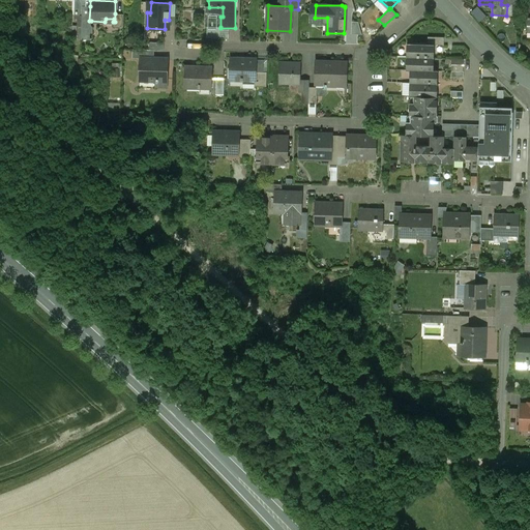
[(483,17),(476,8),(471,12),(479,21),(483,17)]
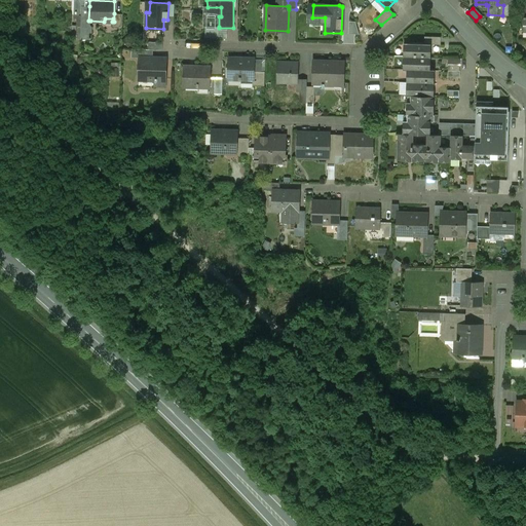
[(122,14),(114,13),(114,22),(113,22),(113,27),(122,27),(122,14)]
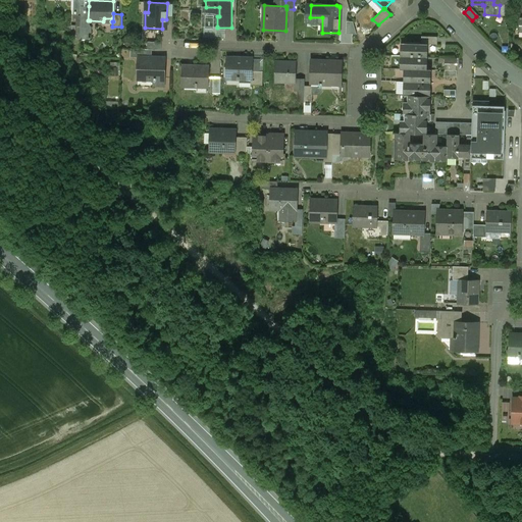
[(88,20),(81,20),(81,39),(89,39),(91,37),(92,27),(90,24),(90,20),(88,20)]
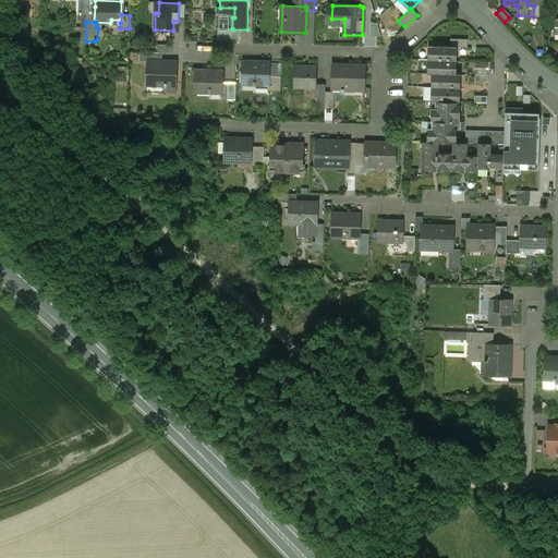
[(377,23),(371,23),(370,36),(380,36),(377,23)]
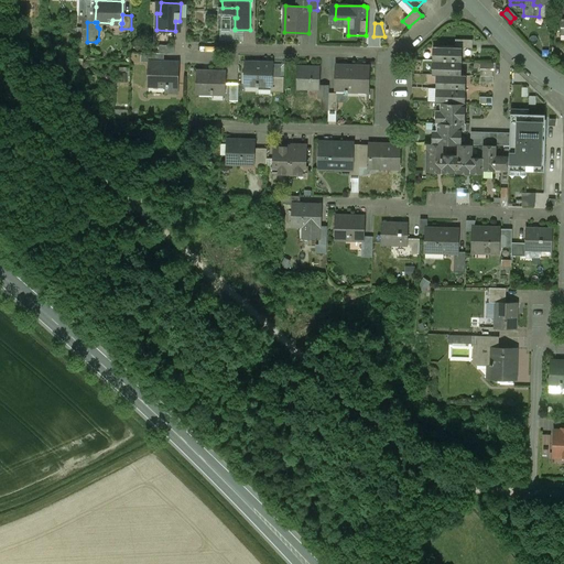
[(235,29),(220,29),(219,41),(234,41),(235,30),(235,29)]
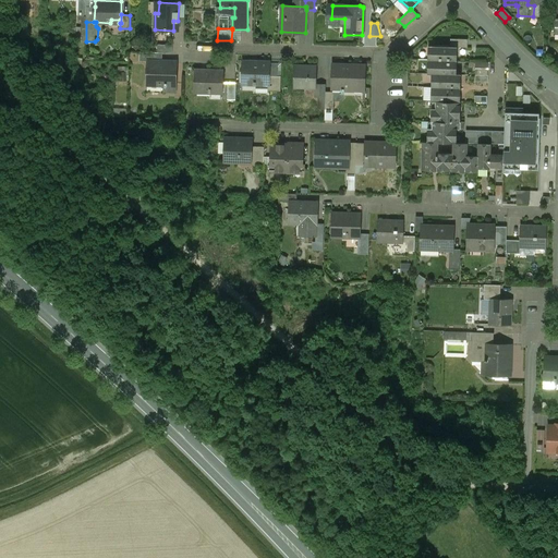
[(450,47),(429,46),(428,60),(456,61),(456,55),(457,55),(457,47),(450,47)]
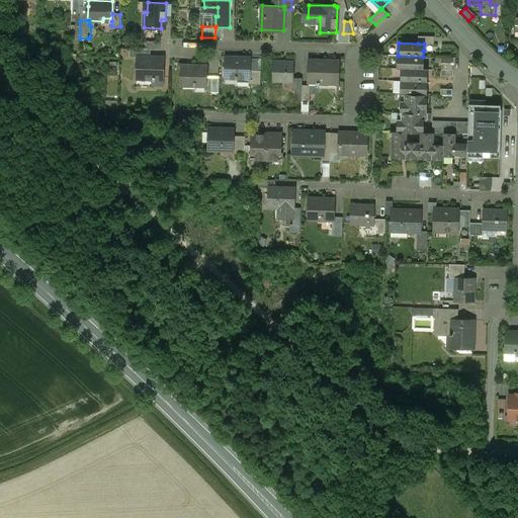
[(146,49),(130,48),(130,56),(138,57),(138,56),(151,57),(151,49),(146,49)]
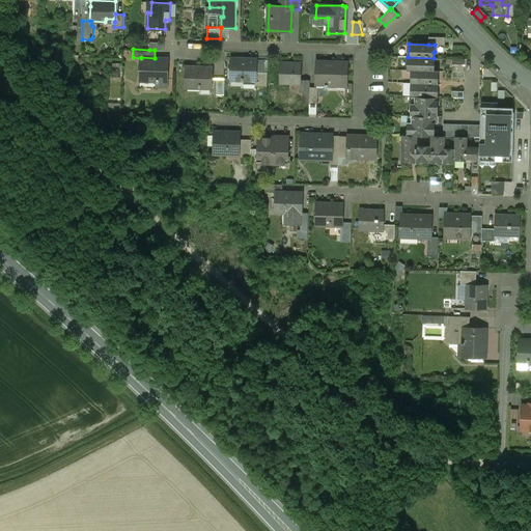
[(168,60),(154,59),(155,58),(141,57),(141,58),(140,79),(157,80),(157,87),(167,87),(168,60)]
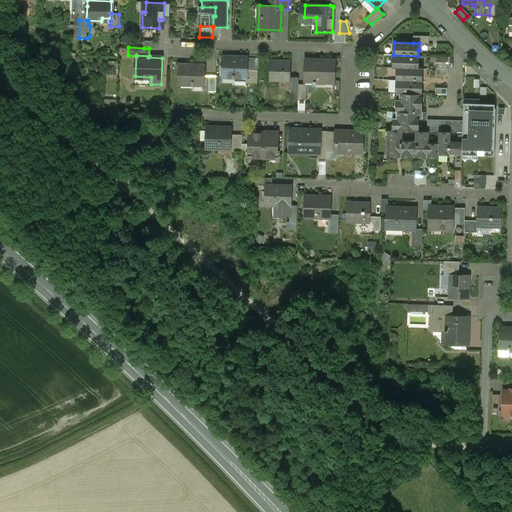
[(418,56),(393,55),(393,67),(396,68),(418,68),(419,61),(417,61),(418,56)]
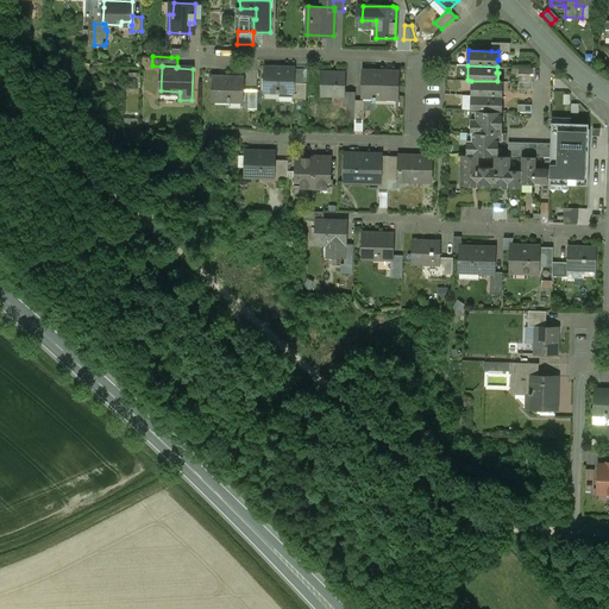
[(294,68),(265,67),(264,92),(277,92),(277,95),(280,95),(280,92),(293,92),(294,82),(294,68)]
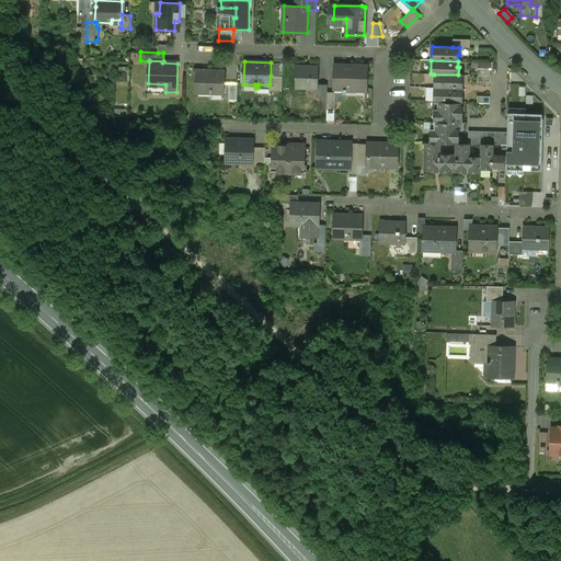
[(367,66),(334,65),(333,89),(343,89),(343,93),(345,94),(345,90),(357,90),(357,88),(366,88),(367,66)]
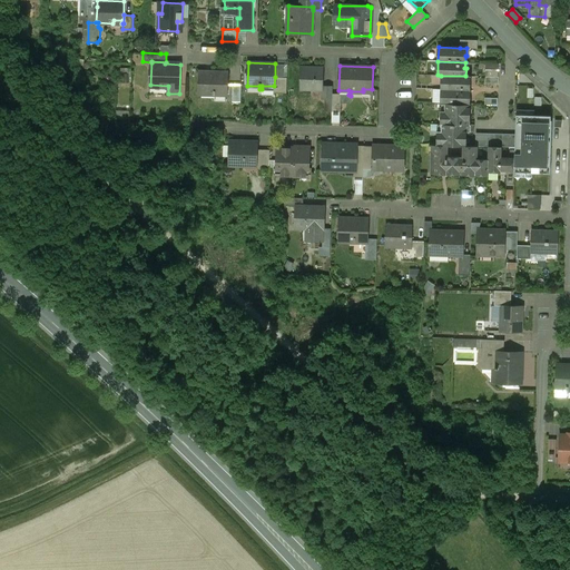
[(323,68),(301,67),(300,89),(323,90),(323,68)]
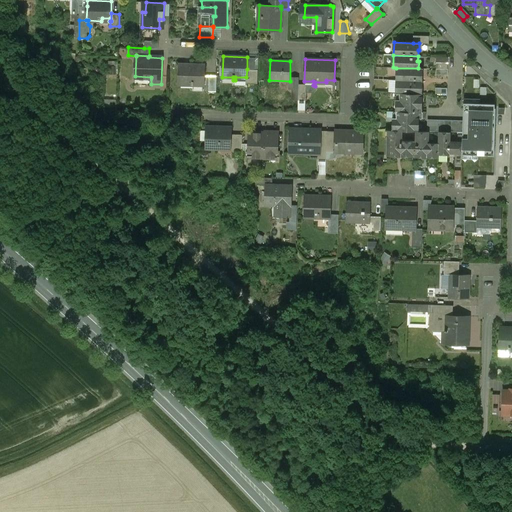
[(204,65),(188,64),(188,66),(179,66),(178,84),(194,85),(194,81),(204,81),(204,65)]
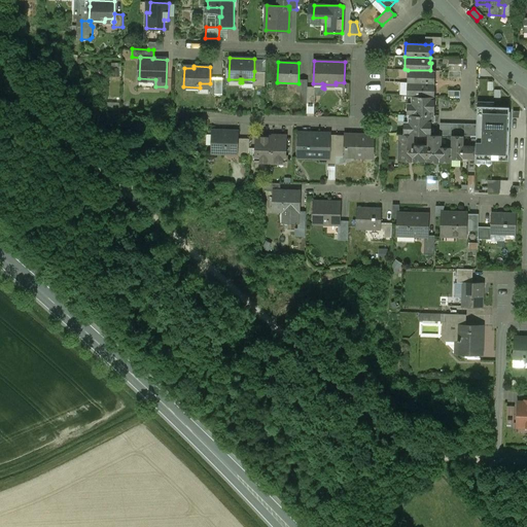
[(430,70),(408,70),(408,82),(433,83),(433,77),(434,77),(434,70),(430,70)]
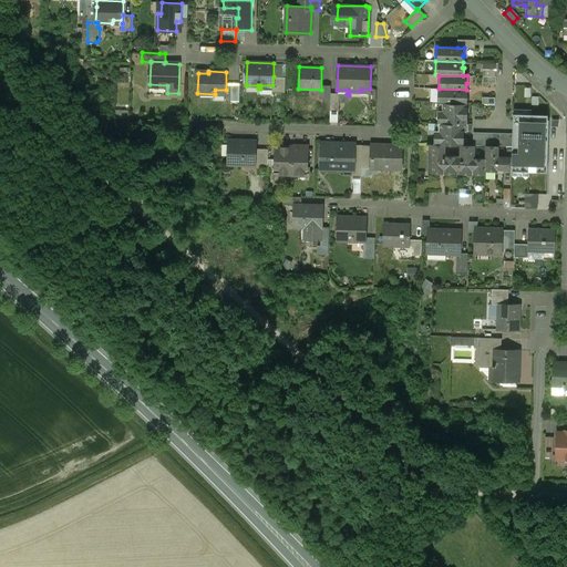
[(286,78),(274,76),(272,85),(272,92),(285,92),(286,78)]
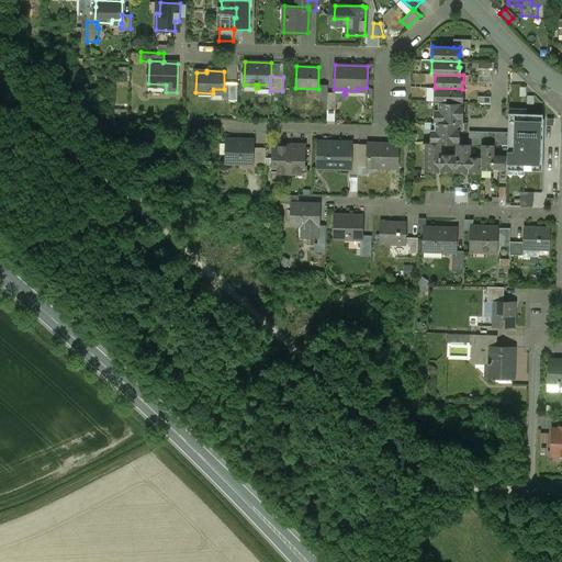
[(462,89),(435,88),(435,102),(463,102),(463,93),(462,93),(462,89)]
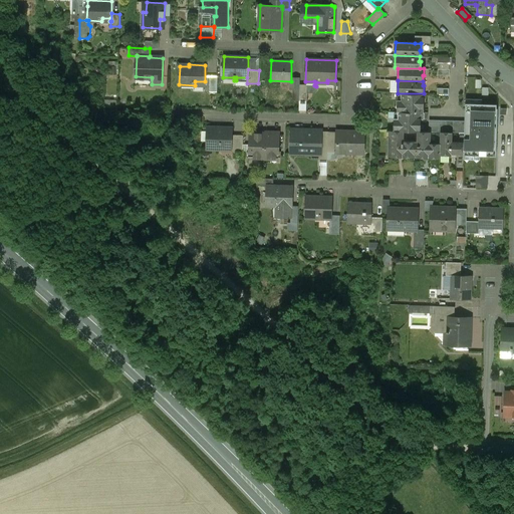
[(307,84),(299,84),(299,89),(299,100),(307,100),(307,84)]
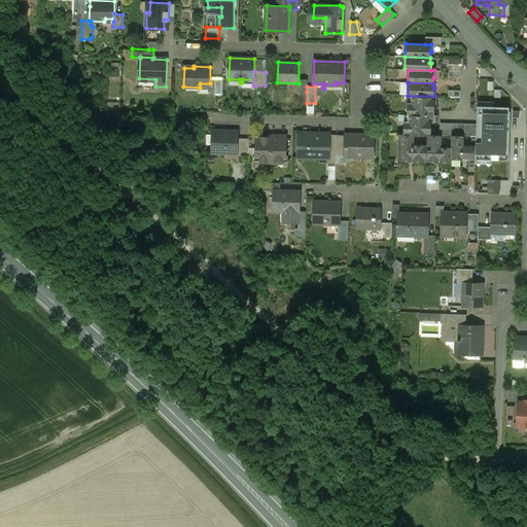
[(434,96),(408,96),(407,114),(409,115),(409,120),(405,120),(403,134),(414,134),(428,135),(430,135),(431,121),(434,121),(435,114),(434,114),(434,96)]
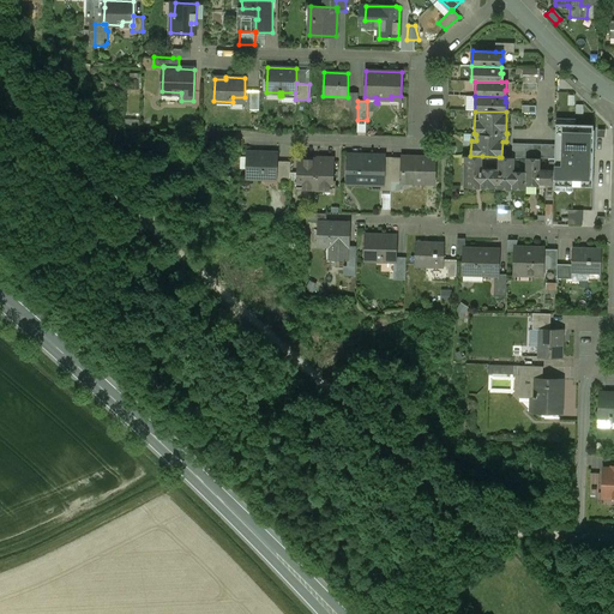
[(595,125),(576,124),(555,124),(555,142),(555,144),(554,158),(554,170),(554,185),(554,186),(567,186),(567,192),(575,192),(575,186),(593,187),(595,125)]
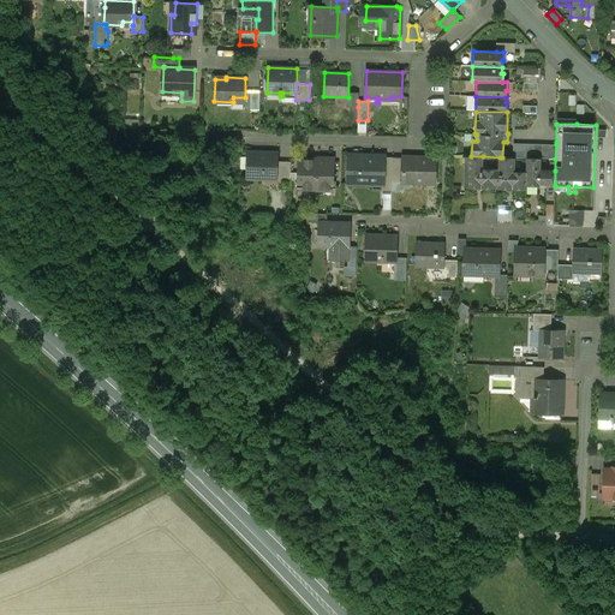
[(556,144),(535,144),(535,159),(539,159),(555,159),(556,144)]
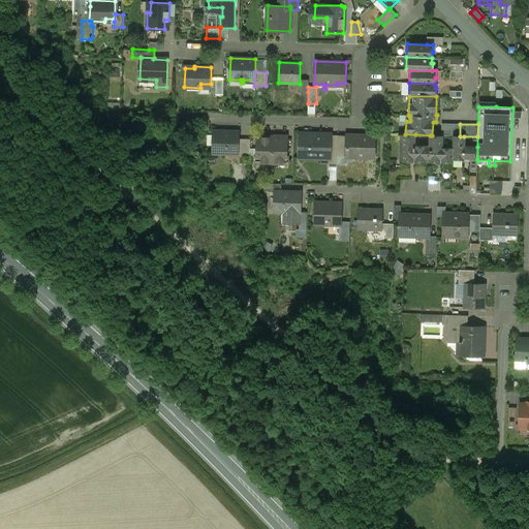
[(239,132),(226,131),(226,132),(213,132),(213,153),(238,154),(239,138),(239,132)]
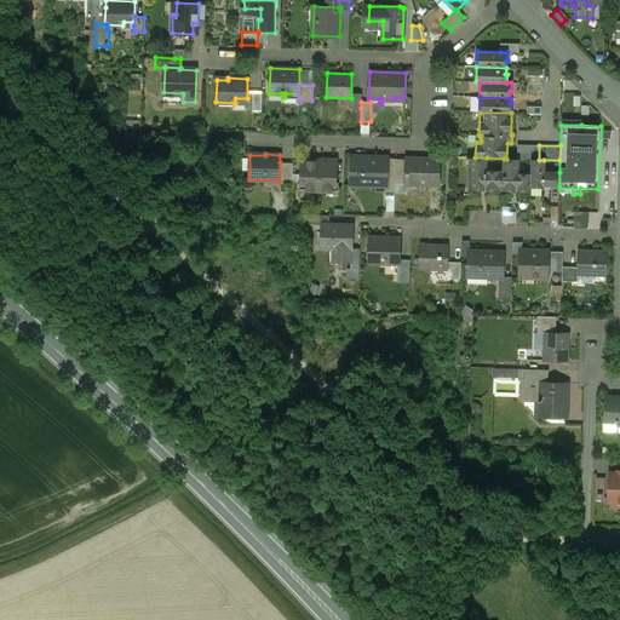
[(378,158),(351,158),(351,184),(385,185),(386,185),(388,162),(377,162),(378,158)]
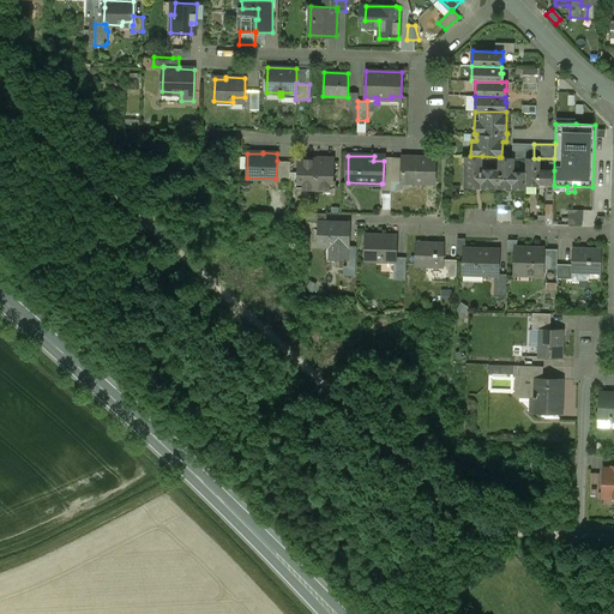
[(470,156),(465,156),(465,164),(464,164),(464,186),(498,187),(499,169),(482,168),(482,156),(470,156)]
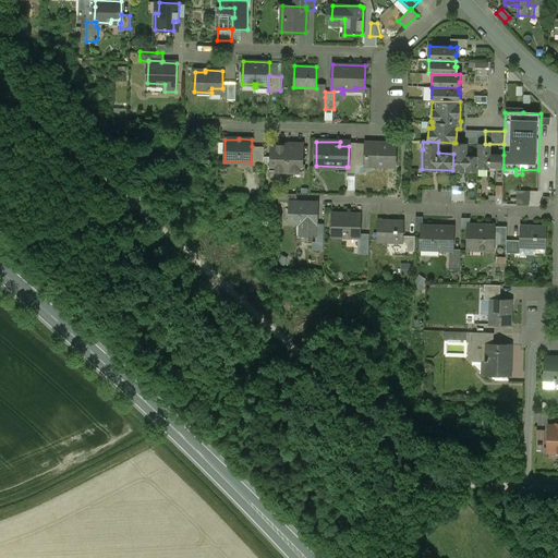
[(303,145),(294,144),(294,143),(288,143),(288,144),(287,171),(287,172),(294,172),(298,169),(302,169),(303,145)]
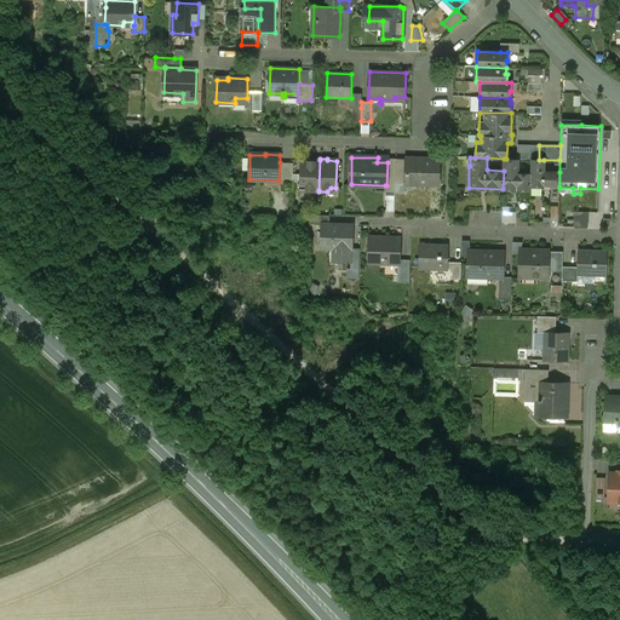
[(438,159),(414,159),(414,164),(406,164),(406,184),(438,184),(438,159)]
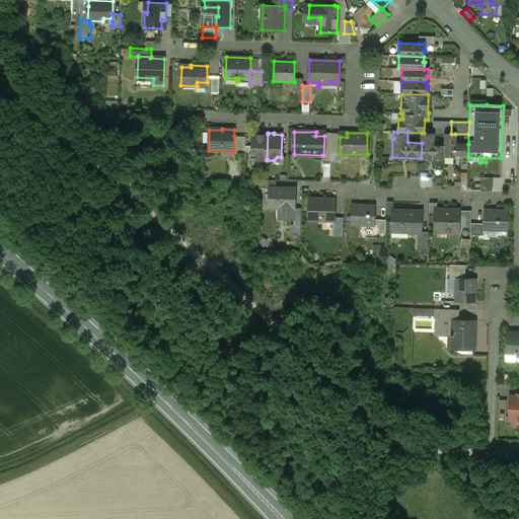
[(424,133),(422,133),(422,143),(421,158),(444,159),(444,156),(445,145),(434,145),(435,133),(424,133)]
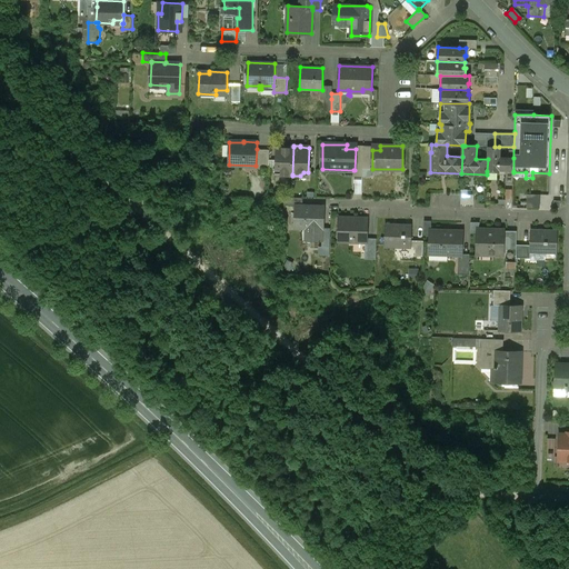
[(495,147),(488,146),(488,159),(487,171),(499,171),(499,170),(506,170),(513,171),(513,158),(499,157),(499,147),(495,147)]
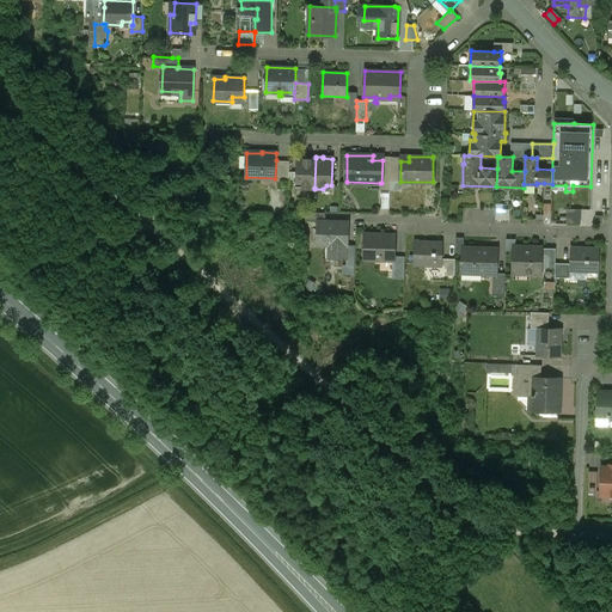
[(316,158),(298,158),(297,188),(314,188),(316,158)]
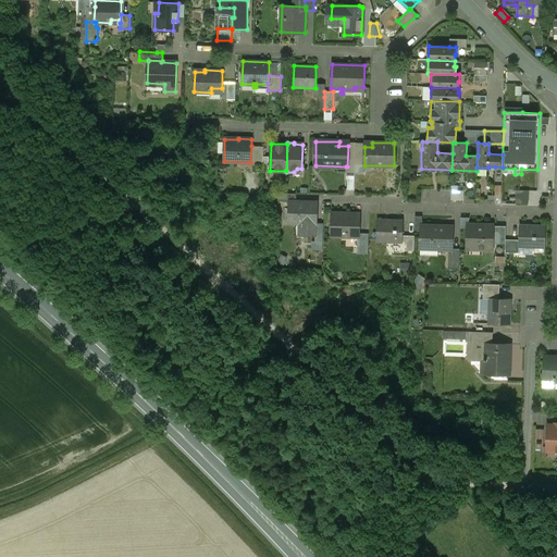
[(263,147),(251,146),(250,162),(263,162),(263,147)]
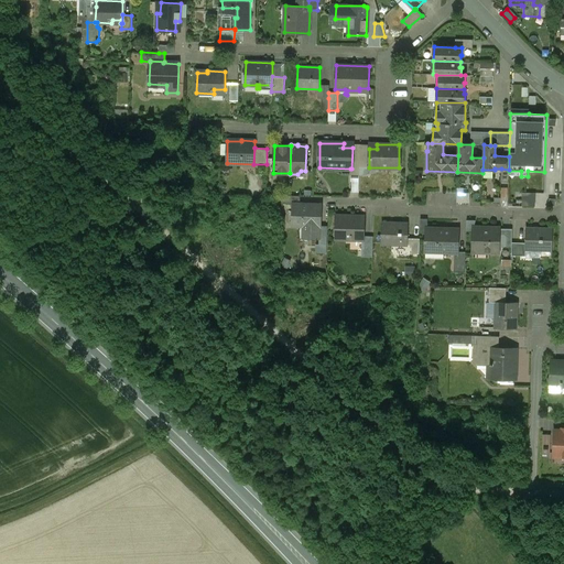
[(359,148),(353,148),(351,169),(350,169),(350,175),(358,175),(359,166),(359,149),(359,148)]
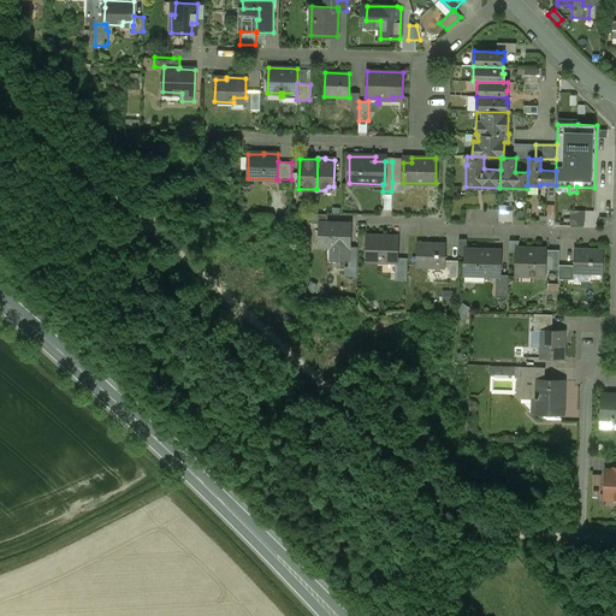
[(403,163),(392,163),(392,182),(403,183),(403,163)]
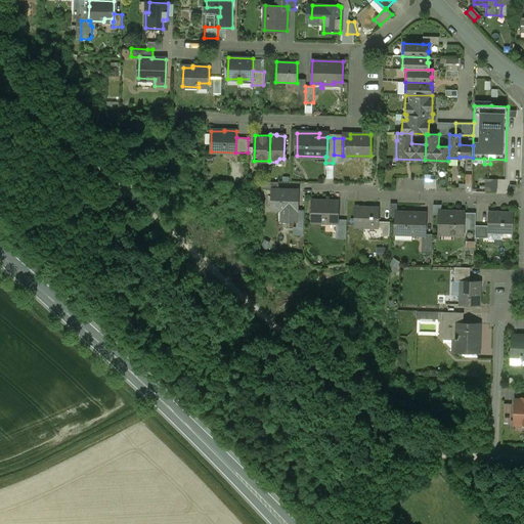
[(436,187),(436,179),(425,179),(425,187),(436,187)]
